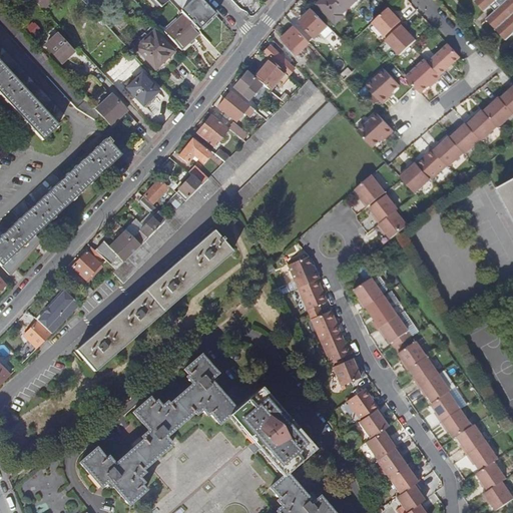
[(82,0),(91,10),(96,5),(91,0),(82,0)]
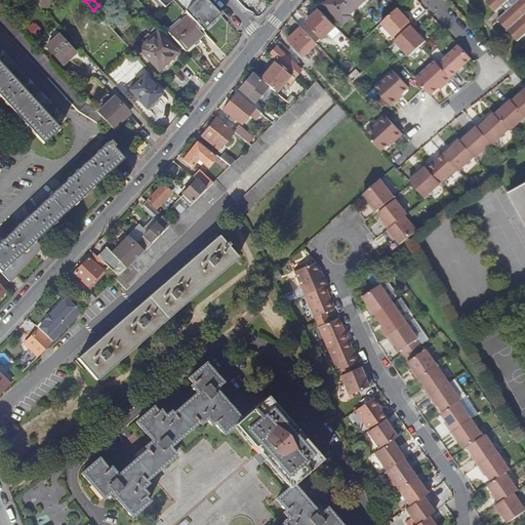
[(260,2),(258,0),(239,0),(250,11),(260,2)]
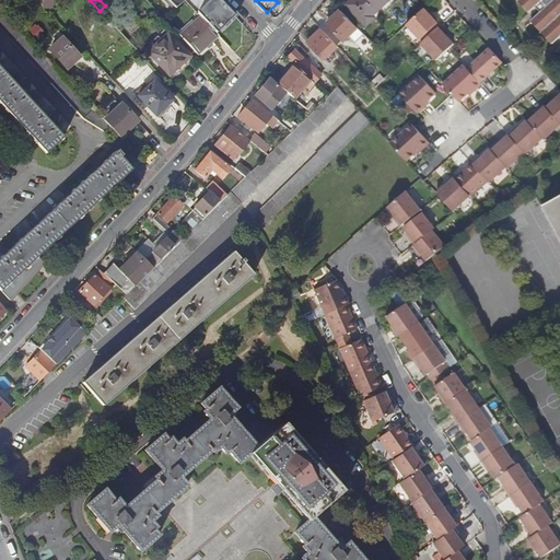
[(352,0),(348,4),(368,24),(376,16),(374,15),(389,0),(352,0)]
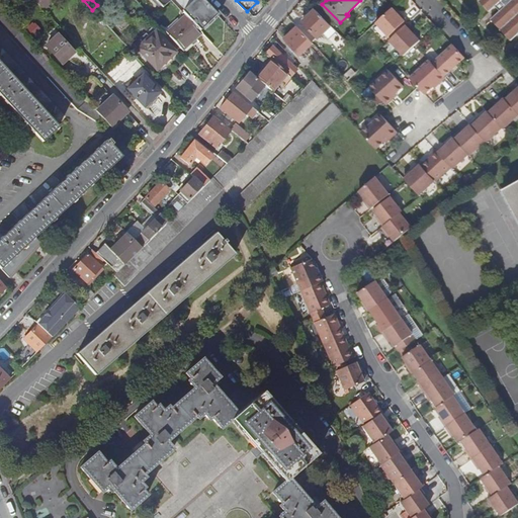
[(517,0),(479,0),(490,12),(497,5),(501,2),(505,7),(502,10),(492,19),(512,40),(517,34),(517,44),(516,46),(517,47),(517,0)]
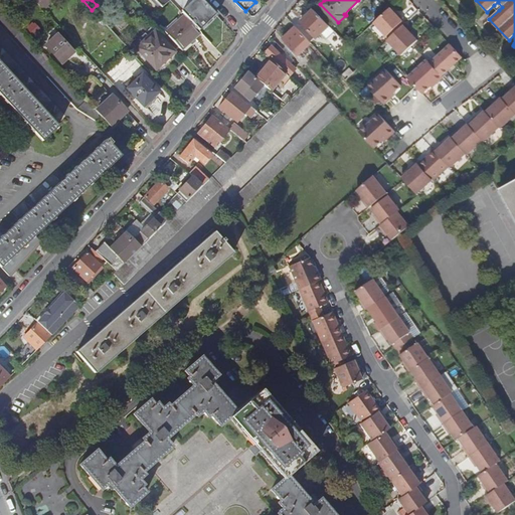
[(498,2),(494,5),(499,10),(502,7),(498,2)]
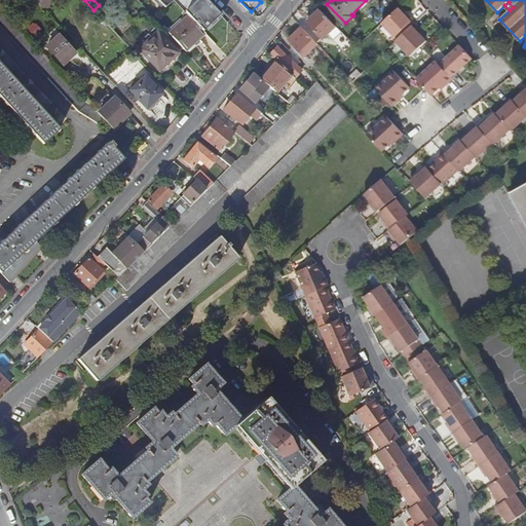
[(99,114),(13,22),(0,7),(0,27),(78,113),(103,127),(107,123),(99,114)]
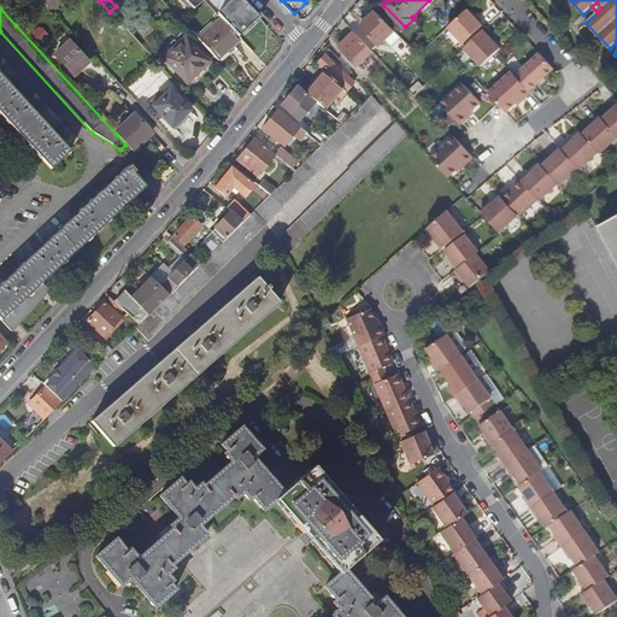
[(476,19),(468,10),(448,28),(464,45),(485,25),(479,18),(476,19)]
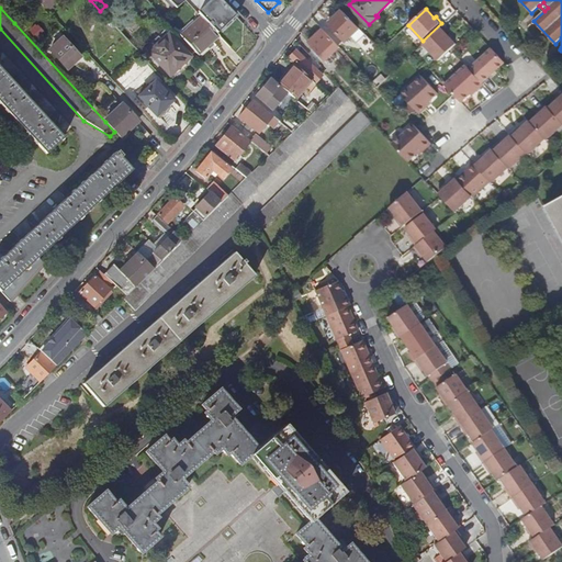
[(367,34),(344,11),(336,18),(333,21),(329,23),(347,42),(352,36),(358,43),(367,34)]
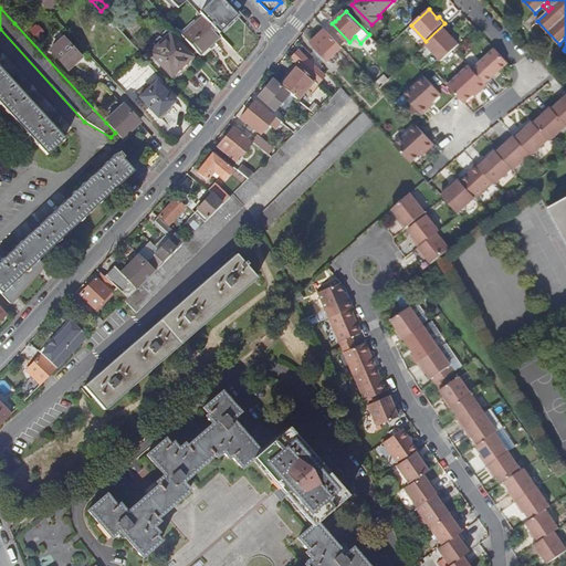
[(220,35),(202,17),(181,35),(199,54),(220,35)]
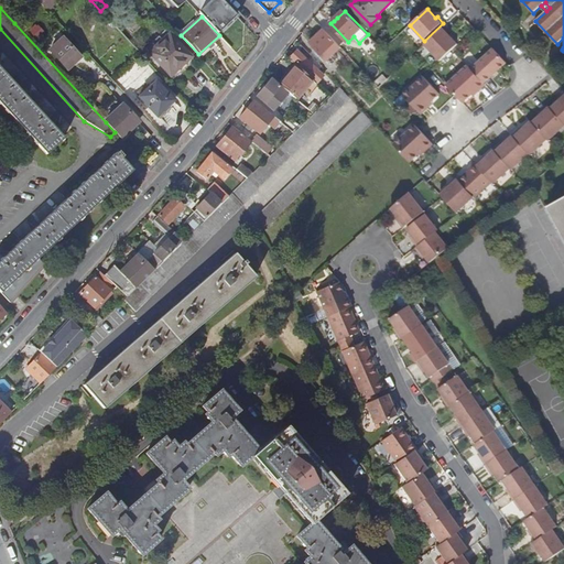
[(451,32),(444,25),(424,44),(441,62),(458,45),(448,34),(451,32)]
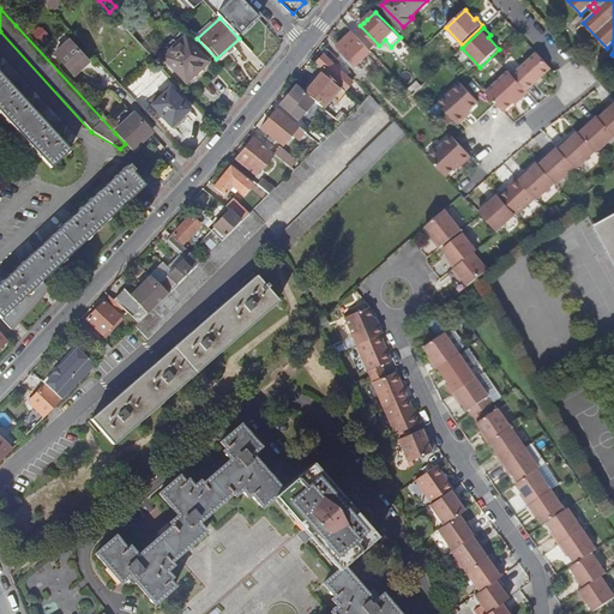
[(46,36),(41,31),(35,37),(40,42),(46,36)]
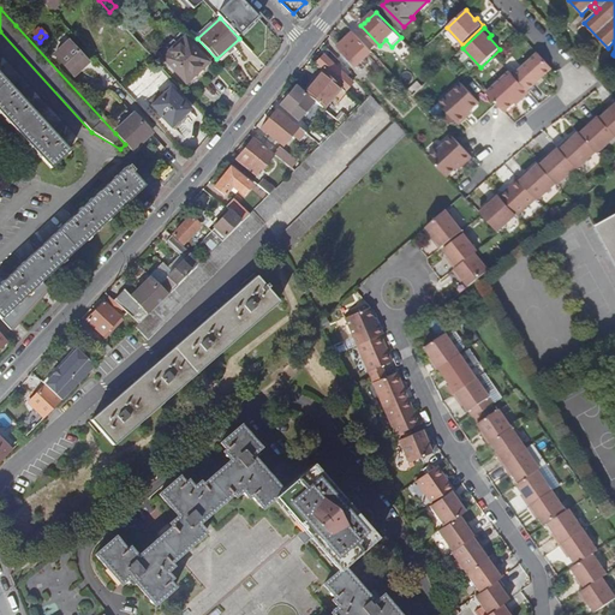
[(372,52),(354,33),(339,47),(358,66),(372,52)]
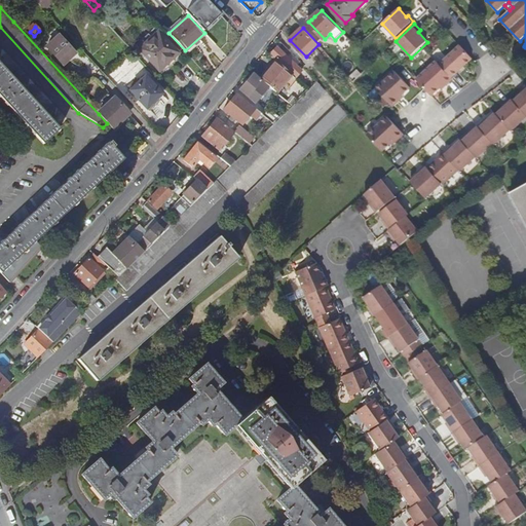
[(156,29),(138,46),(161,73),(181,55),(156,29)]
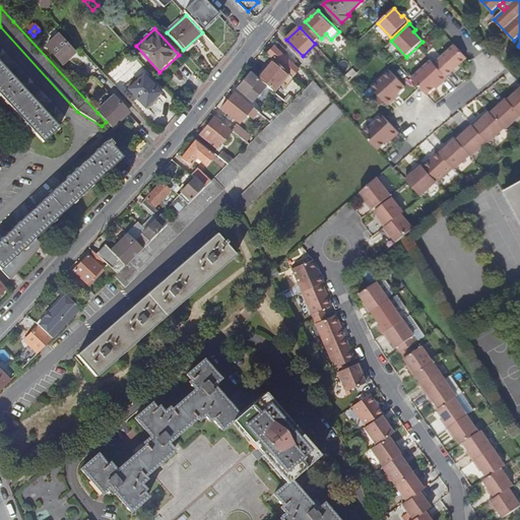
[(58,37),(46,48),(62,65),(74,54),(58,37)]
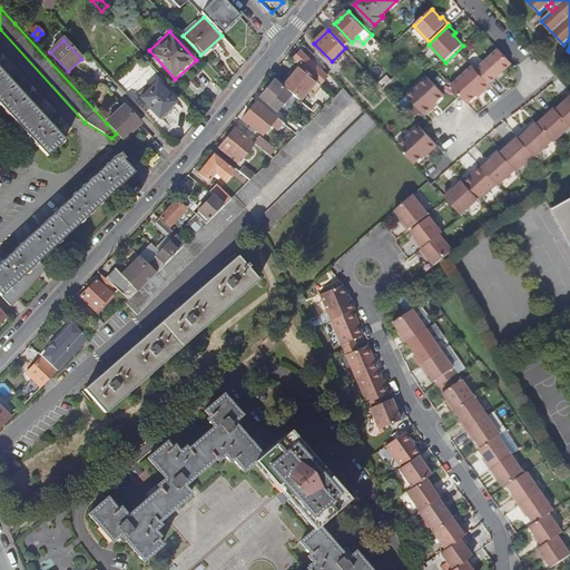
[(512,64),(499,50),(477,70),(473,67),(452,87),(468,105),(478,96),(482,91),(484,92),(491,87),(490,85),(512,64)]
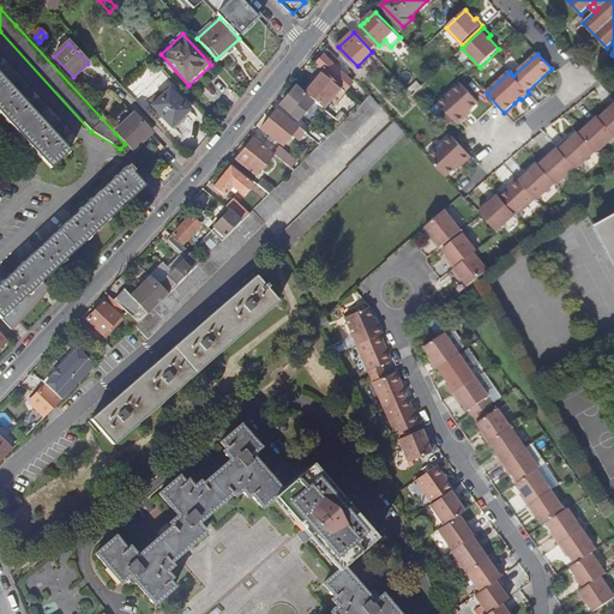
[(353,83),(323,55),(314,64),(318,66),(319,65),(337,83),(336,84),(344,91),(353,83)]
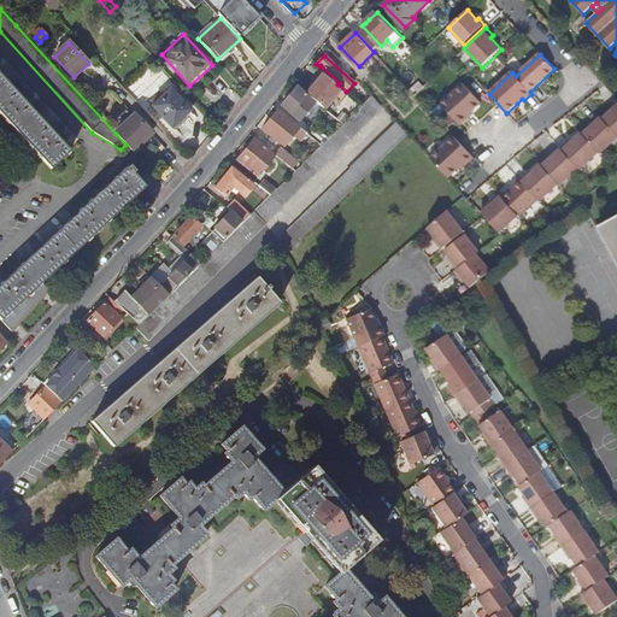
[(338,84),(324,71),(307,92),(324,107),(333,98),(340,104),(348,94),(346,92),(338,84)]
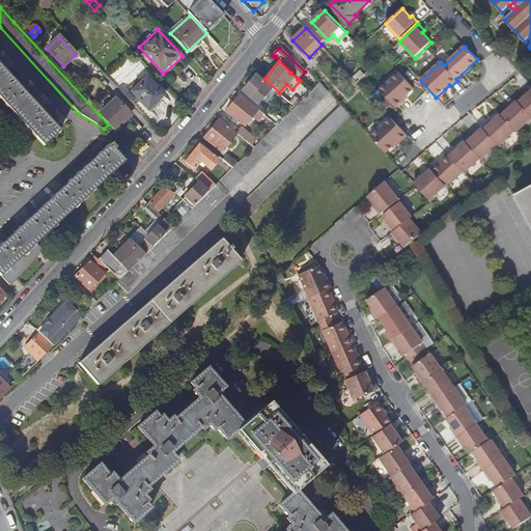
[(0,63),(0,98),(44,145),(61,130),(0,63)]
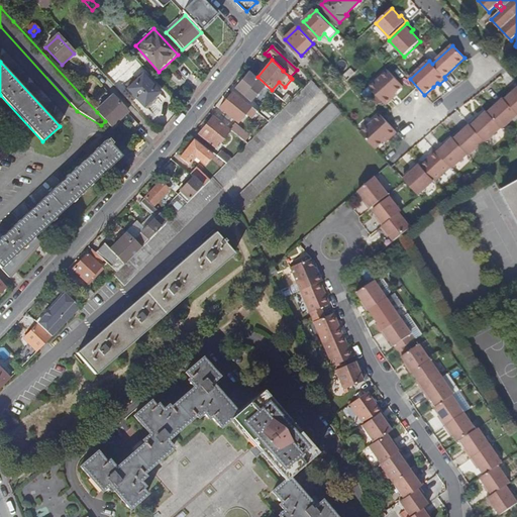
[(388,70),(370,87),(386,104),(393,98),(392,97),(396,93),(403,86),(388,70)]
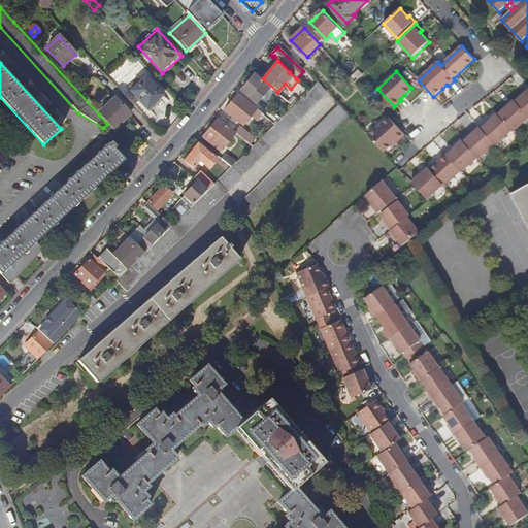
[(270,87),(255,74),(241,91),(249,97),(250,96),(257,103),(270,87)]
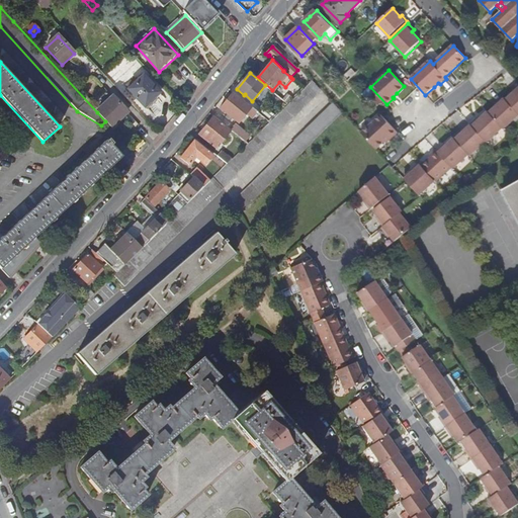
[(144,74),(127,89),(145,107),(161,92),(144,74)]
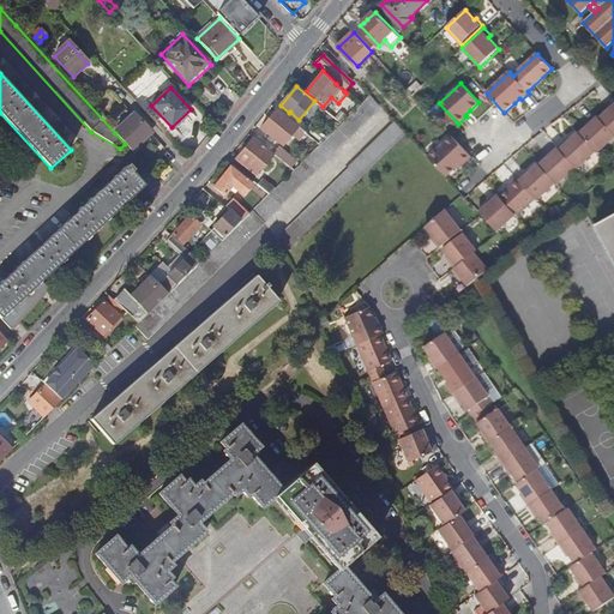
[(315,172),(380,107),(371,96),(319,145),(253,211),(264,222),(315,172)]
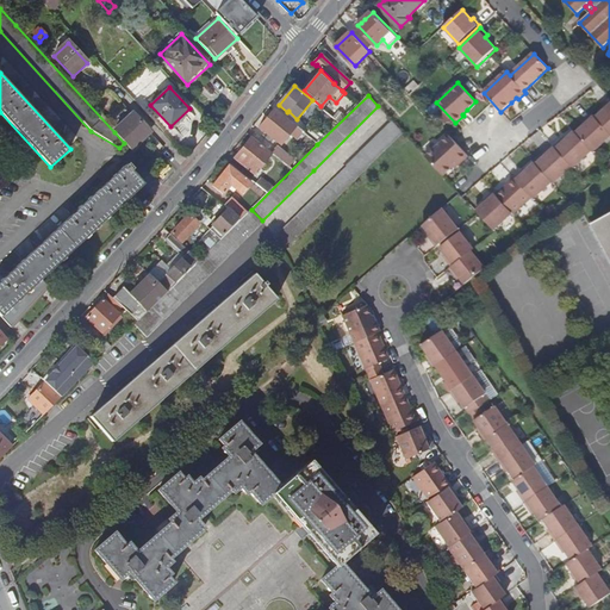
[(609,103),(605,106),(608,109),(596,119),(592,116),(585,123),(587,124),(577,135),(574,132),(564,143),(562,142),(555,148),(554,147),(547,153),(548,154),(536,165),(536,163),(524,174),(522,172),(516,179),(514,178),(506,184),(508,185),(496,195),(493,193),(487,199),(489,200),(477,211),(495,230),(512,213),(514,215),(533,198),(534,199),(553,182),(554,184),(573,167),(574,169),(592,151),(593,154),(609,137),(609,103)]
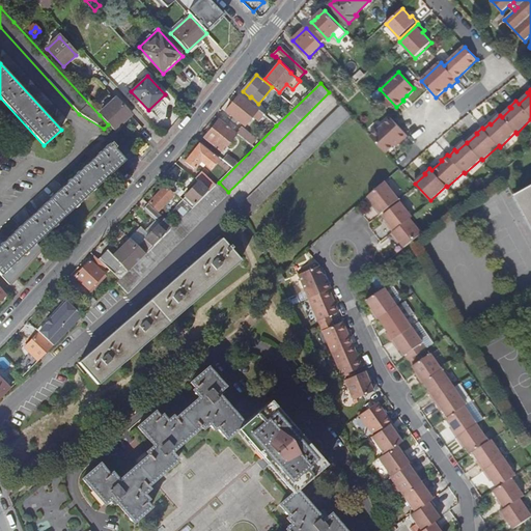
[(257,110),(239,94),(225,111),(244,127),(253,114),(257,110)]
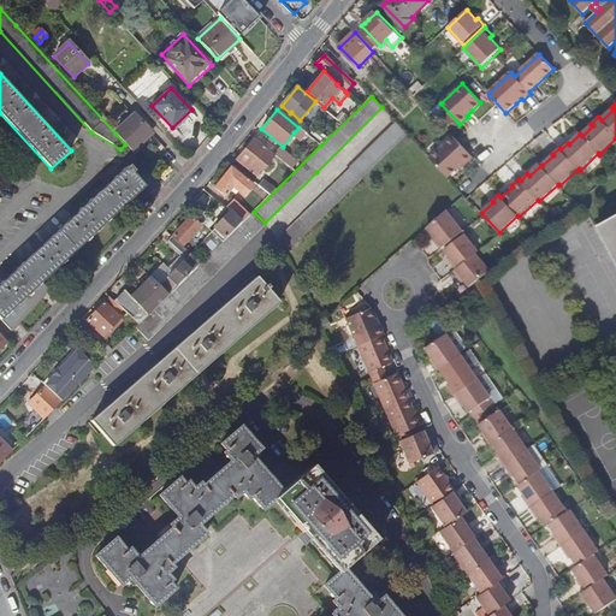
[(152,135),(135,116),(116,134),(125,144),(132,153),(152,135)]
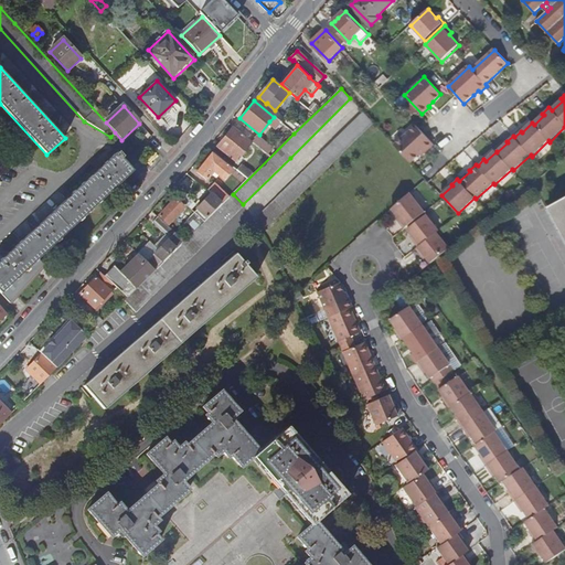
[(374,123),(364,113),(256,219),(266,228),(374,123)]
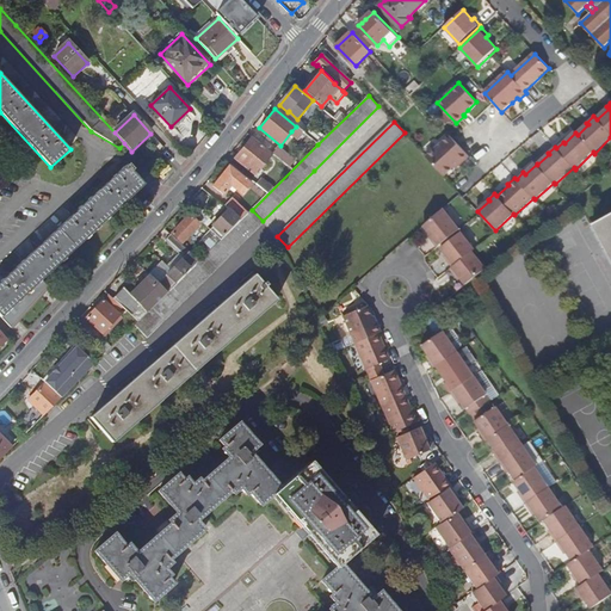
[(306,134),(296,127),(291,131),(301,139),(306,134)]
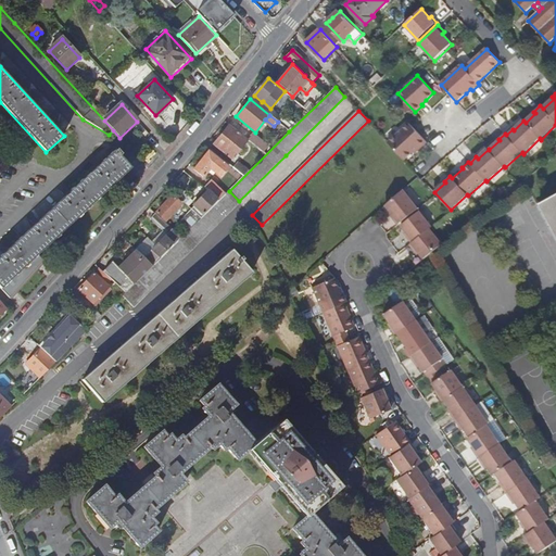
[(294,125),(285,116),(279,123),(289,130),(294,125)]
